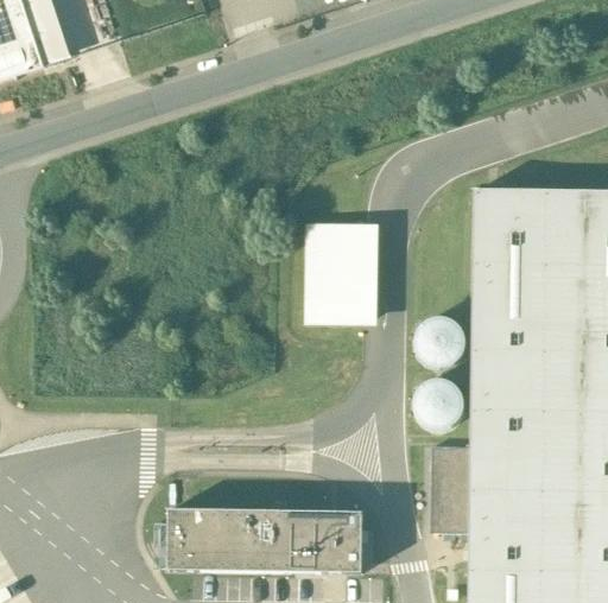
[(0,0),(0,86),(74,61),(52,0),(0,0)]
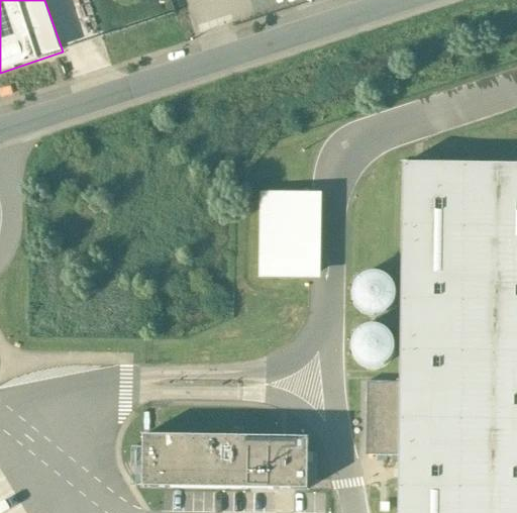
[(516,512),(516,162),(402,160),(399,379),(398,452),(397,512),(516,512)]
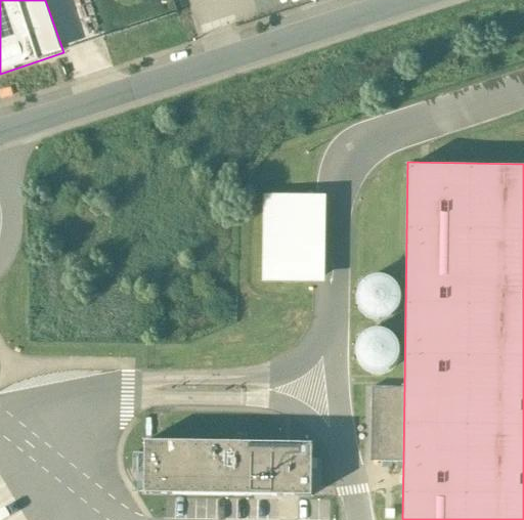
[(324,192),(263,191),(262,276),(322,277),(324,192)]
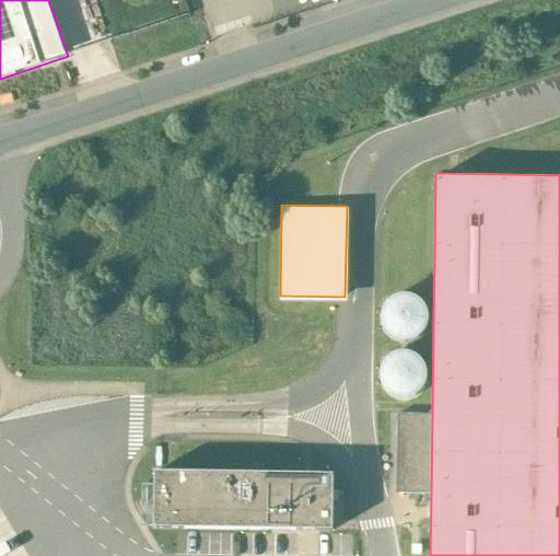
[(381,311),(381,319),(384,326),(389,333),(396,337),(404,338),(411,337),(418,334),(423,328),(427,321),(428,313),(427,307),(422,300),(417,294),(410,291),(403,291),(395,292),(388,297),(383,303),(381,311)]
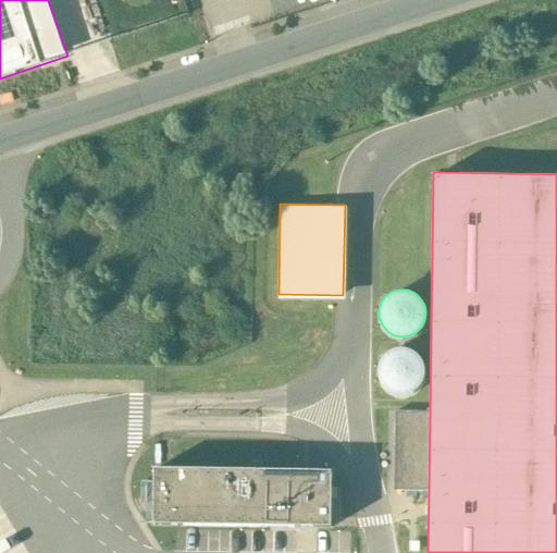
[(378,367),(378,375),(381,382),(386,388),(393,392),(400,393),(408,392),(415,389),(420,383),(423,377),(424,369),(423,361),(419,355),(413,351),(407,347),(399,346),(392,348),(385,353),(380,359),(378,367)]
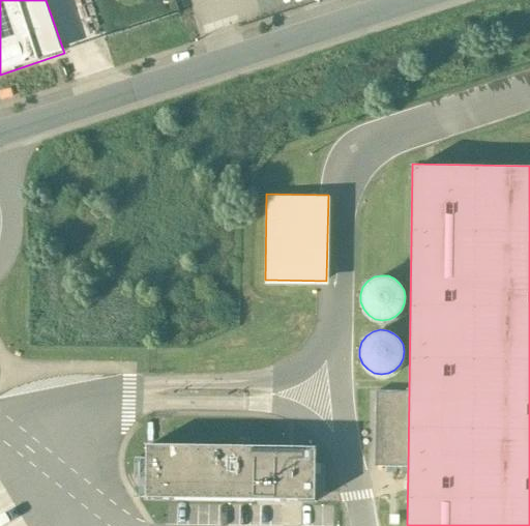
[(409,388),(376,387),(375,463),(408,464),(409,388)]
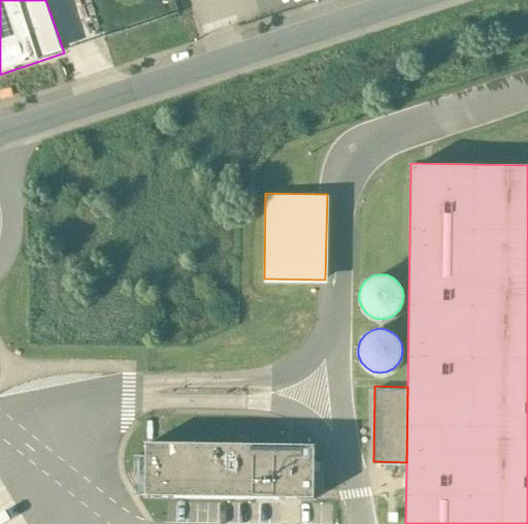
[(315,444),(145,441),(145,494),(314,496),(315,444)]
